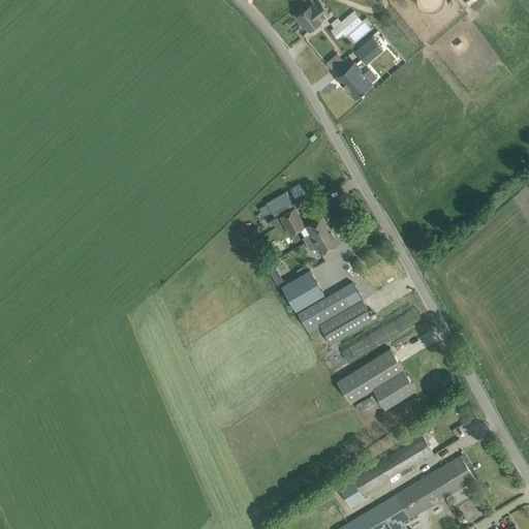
[(302,25),(305,23),(309,29),(329,13),(318,0),(317,0),(305,9),(304,7),(293,14),(302,25)]
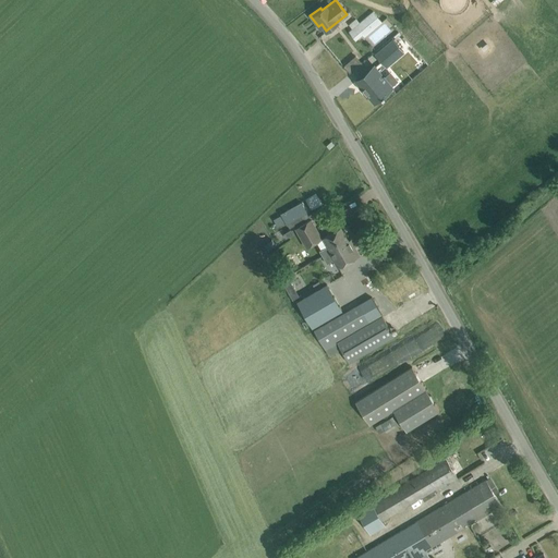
[(356,26),(364,36),(381,22),(373,11),(356,26)]
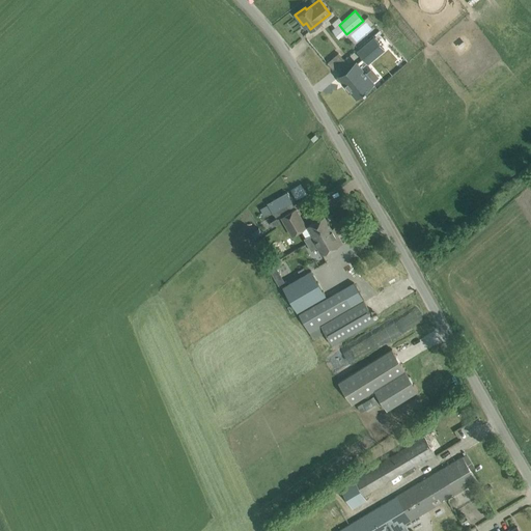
[(374,37),(358,51),(365,60),(367,62),(368,63),(384,50),(374,37)]
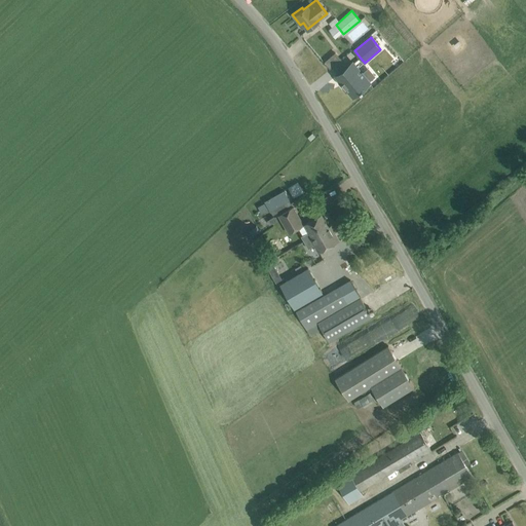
[(326,59),(329,68),(341,63),(337,53),(326,59)]
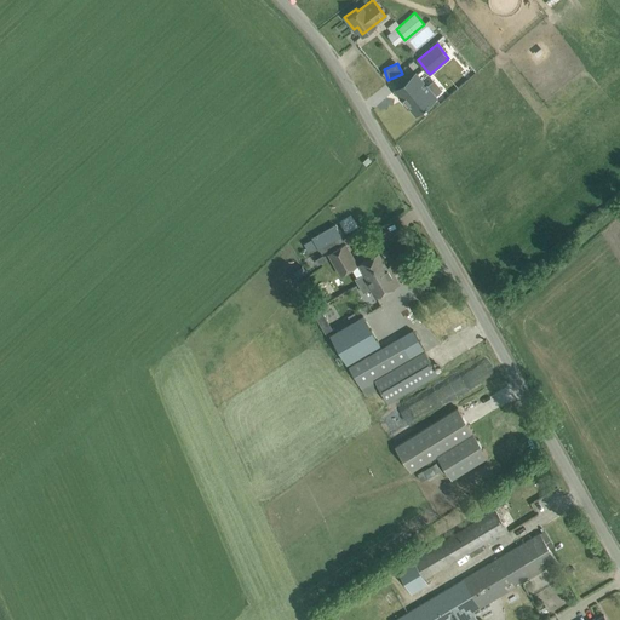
[(415,73),(395,90),(417,114),(425,107),(426,108),(429,105),(428,104),(436,97),(436,96),(426,86),(422,79),(419,76),(415,73)]
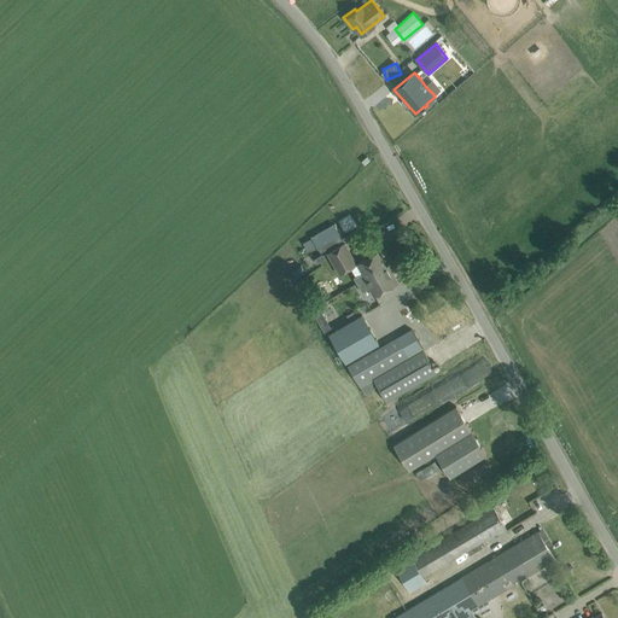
[(334,225),(312,238),(318,249),(319,249),(321,254),(343,240),(340,237),(340,235),(334,225)]
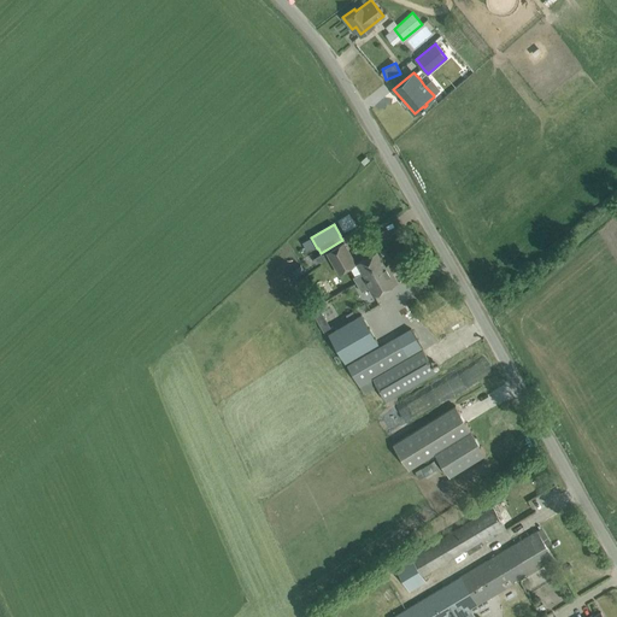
[(357,263),(345,241),(327,252),(339,274),(357,263)]
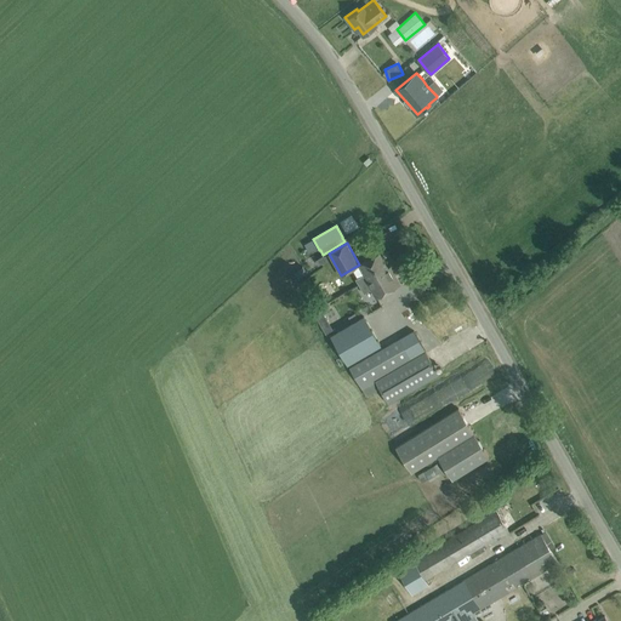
[(355,278),(364,291),(371,288),(377,296),(399,284),(389,267),(388,268),(380,254),(362,263),(366,272),(355,278)]
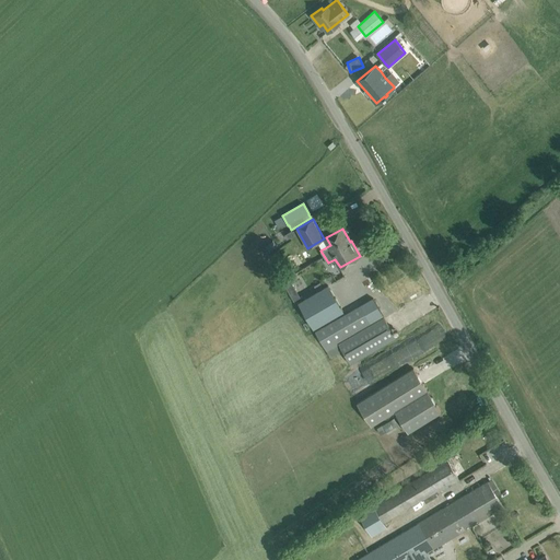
[(292,231),(286,235),(288,240),(295,235),(292,232),(292,231)]
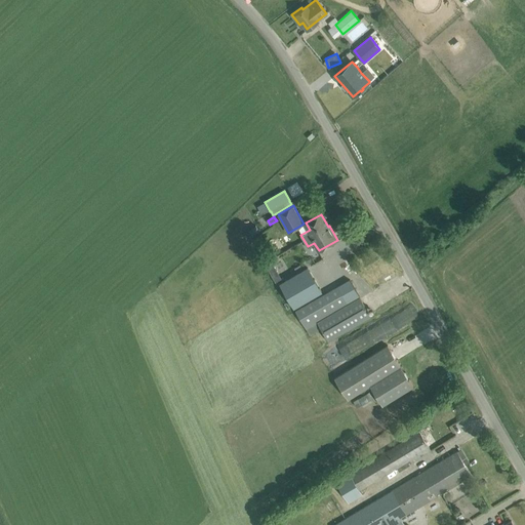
[(274,264),(268,268),(276,282),(282,278),(274,264)]
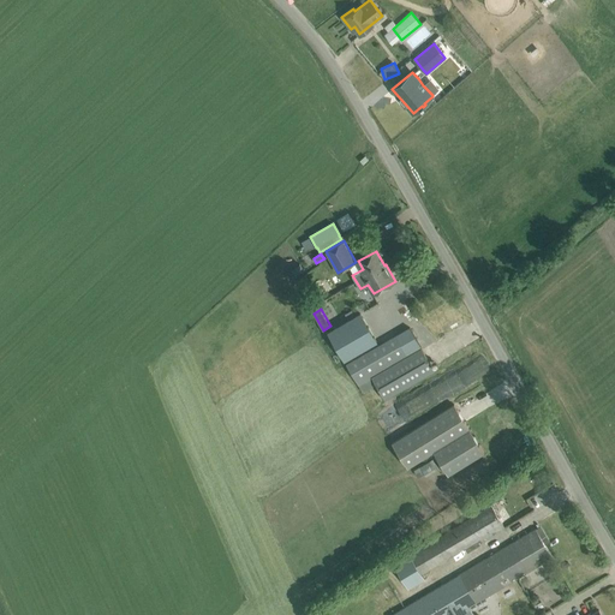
[(362,314),(329,333),(345,360),(377,342),(362,314)]
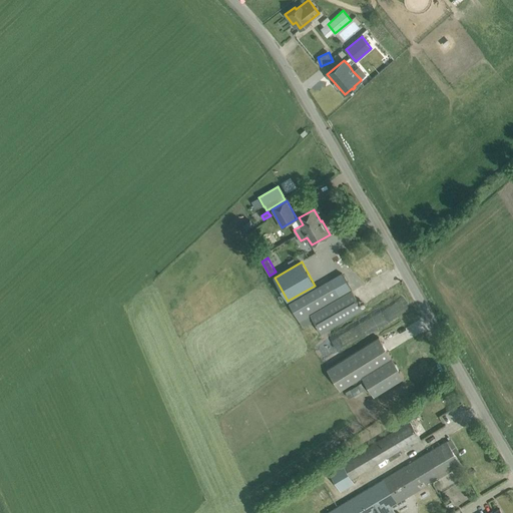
[(321,333),(362,309),(342,273),(290,304),(300,321),(311,315),(321,333)]
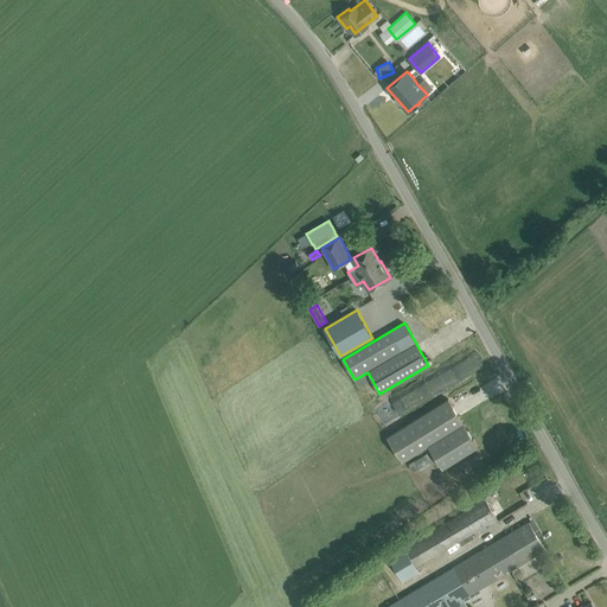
[(402,461),(428,445),(442,468),(477,446),(448,400),(387,436),(402,461)]
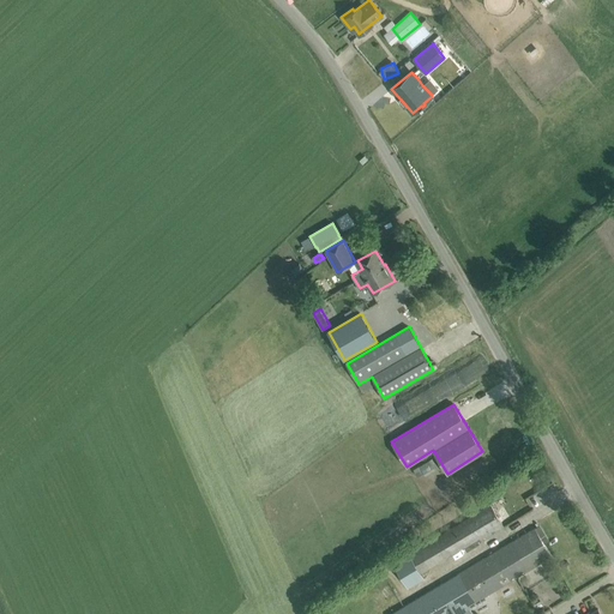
[(549,486),(529,495),(534,506),(555,495),(549,486)]
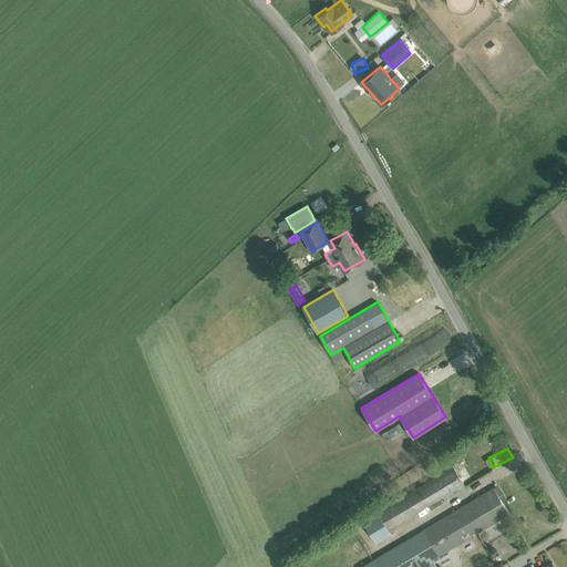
[(363,521),(377,543),(392,533),(389,528),(429,505),(431,509),(443,502),(440,497),(464,483),(453,466),(363,521)]
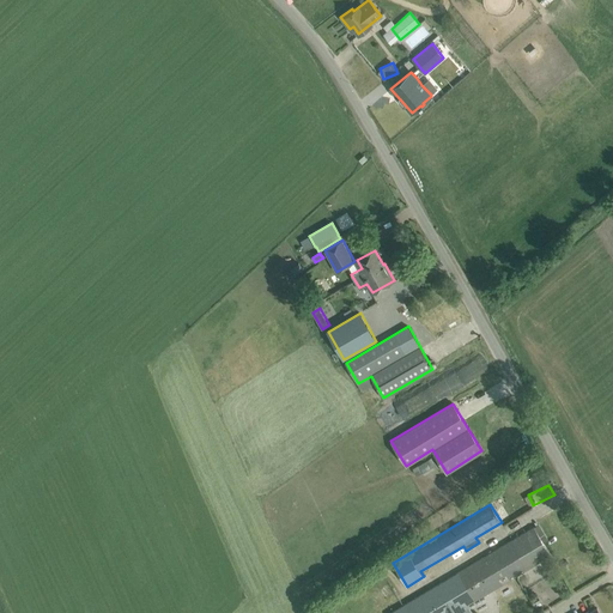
[(534,527),(396,608),(398,612),(471,612),(467,605),(551,554),(534,527)]
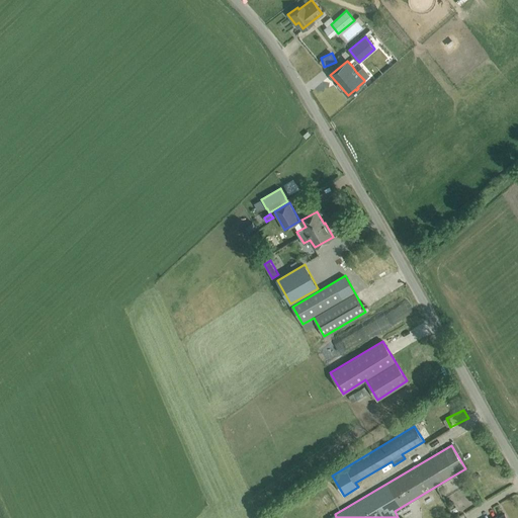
[(349,451),(341,456),(346,464),(354,459),(349,451)]
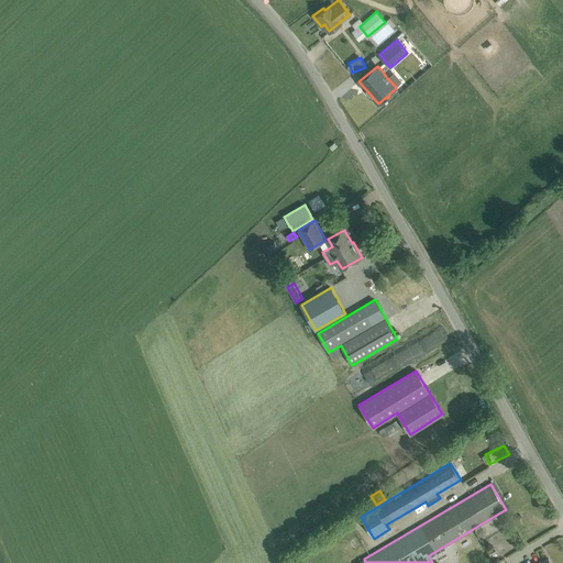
All buildings are outlined.
